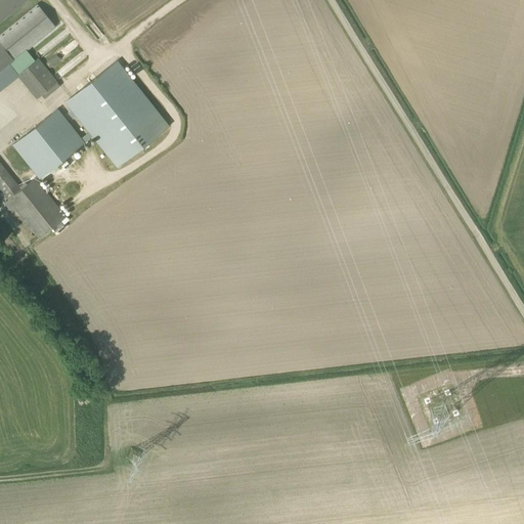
[(0,0),(0,20),(26,0),(0,0)]
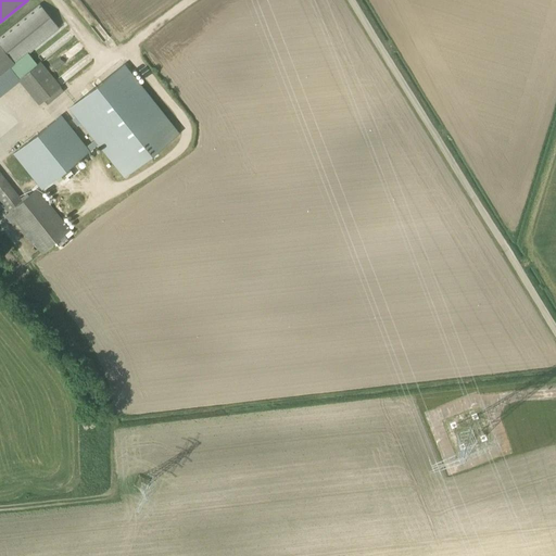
[(39,4),(32,11),(0,36),(0,74),(59,27),(39,4)]
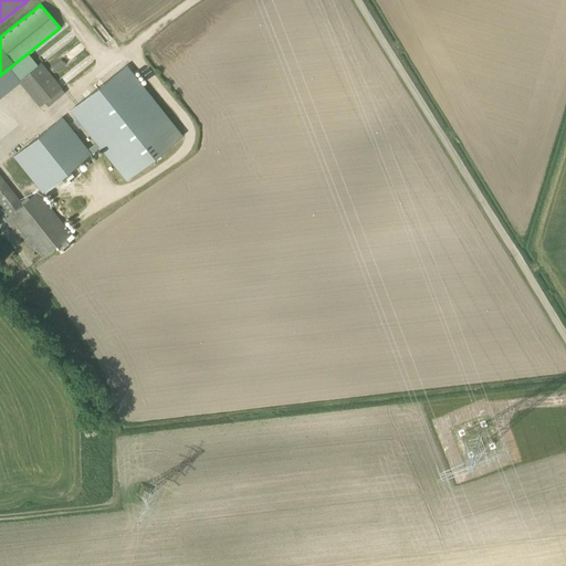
[(64,34),(66,46),(76,44),(73,32),(64,34)]
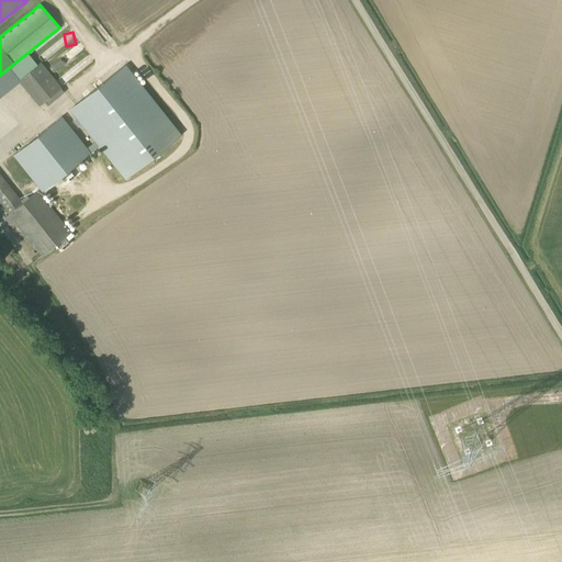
[(76,71),(90,58),(80,47),(72,54),(75,56),(70,60),(75,65),(71,67),(76,71)]
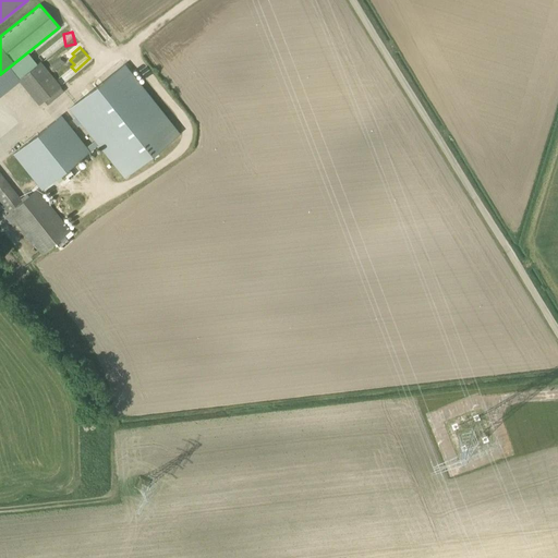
[(48,105),(48,104),(64,92),(61,87),(40,62),(17,80),(38,105),(44,100),(48,105)]
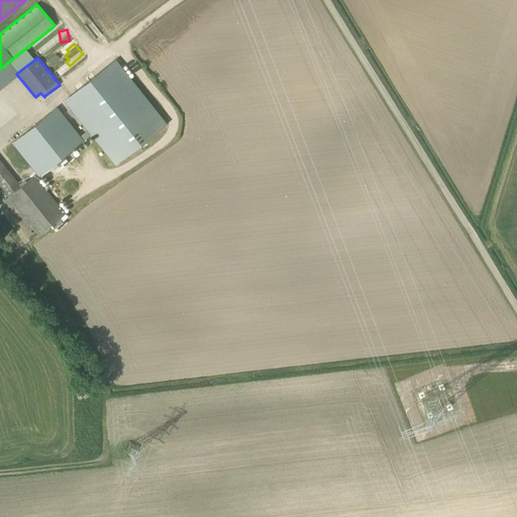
[(115,164),(167,123),(115,60),(64,101),(70,108),(75,114),(88,130),(91,134),(115,164)]
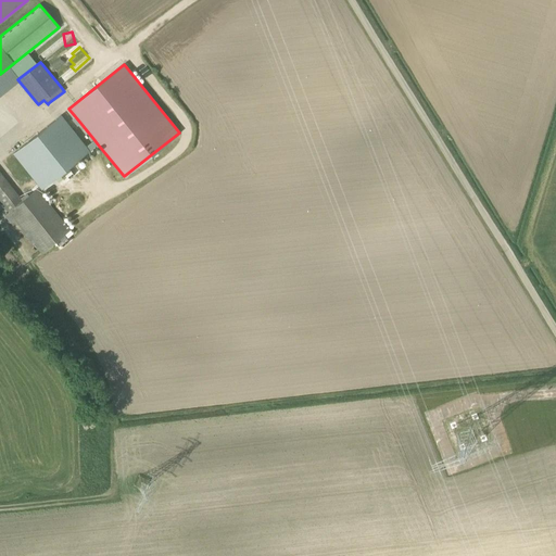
[(86,147),(61,115),(13,153),(42,190),(62,174),(67,180),(73,176),(67,168),(90,151),(89,151),(86,147)]
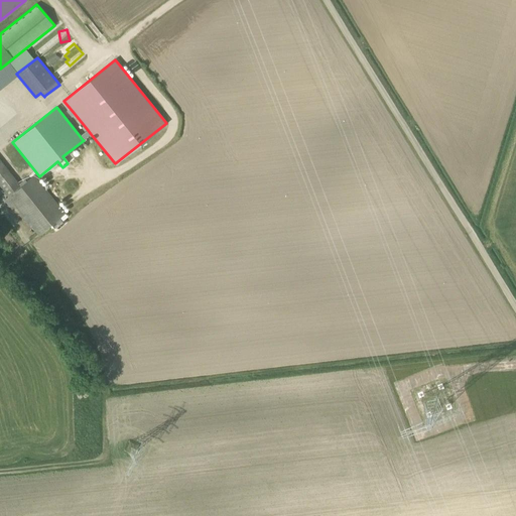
[(65,214),(33,175),(20,185),(0,159),(0,185),(8,197),(3,201),(9,208),(14,204),(38,235),(65,214)]
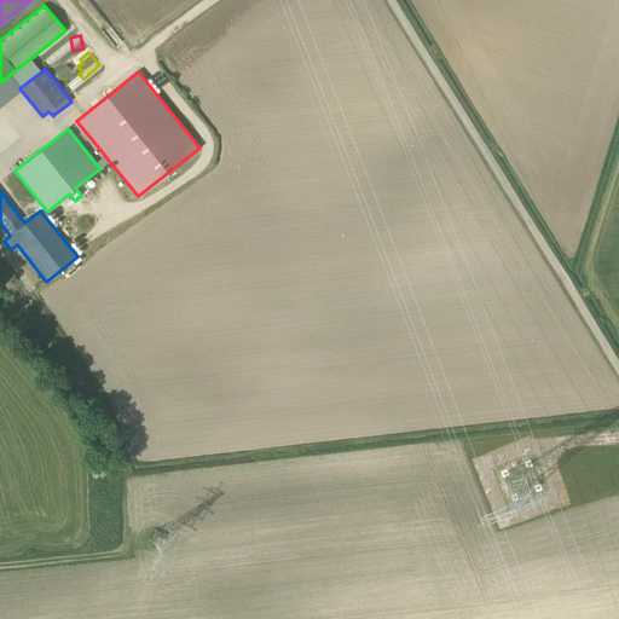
All buildings are outlined.
